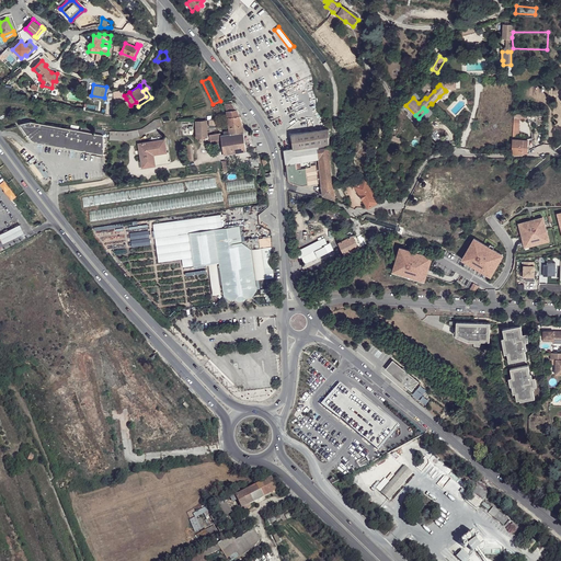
[(230,134),(244,130),(243,124),(237,110),(227,111),(229,129),(230,134)]
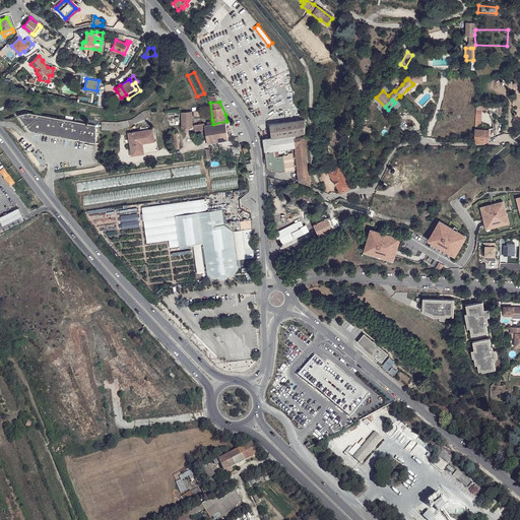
[(129,125),(130,126),(150,115),(146,109),(134,119),(129,120),(129,125)]
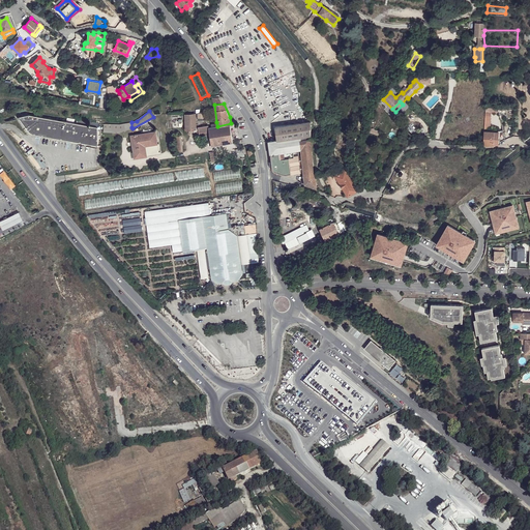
[(197,128),(195,113),(185,114),(186,129),(197,128)]
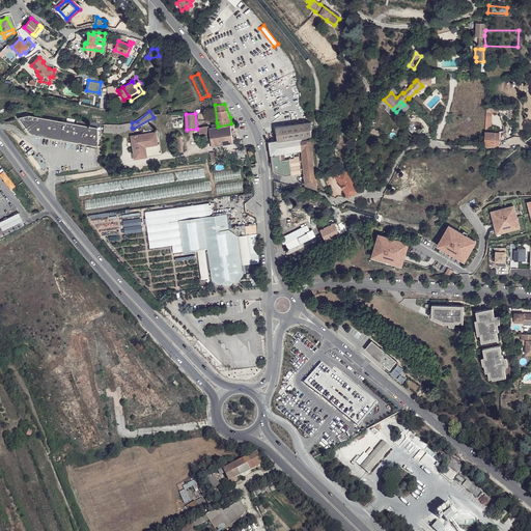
[(99,146),(99,129),(30,115),(19,117),(29,130),(33,134),(99,146)]
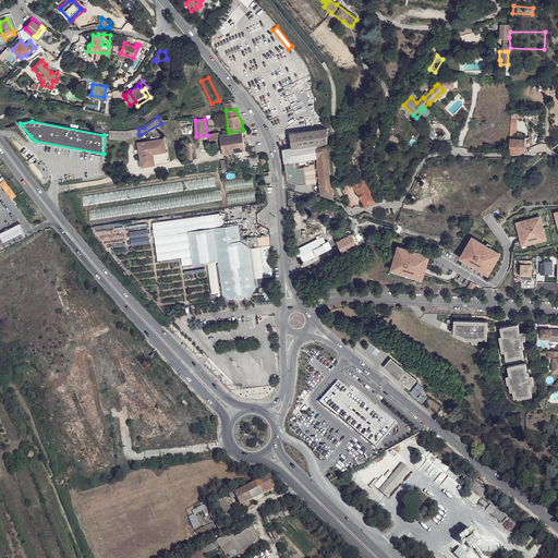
[(322,195),(329,197),(325,168),(326,129),(307,131),(306,126),(290,130),(291,148),(283,149),(284,164),(286,164),(288,178),(288,180),(290,181),(301,184),(306,183),(304,167),(303,160),(308,159),(317,159),(318,166),(319,181),(322,195)]
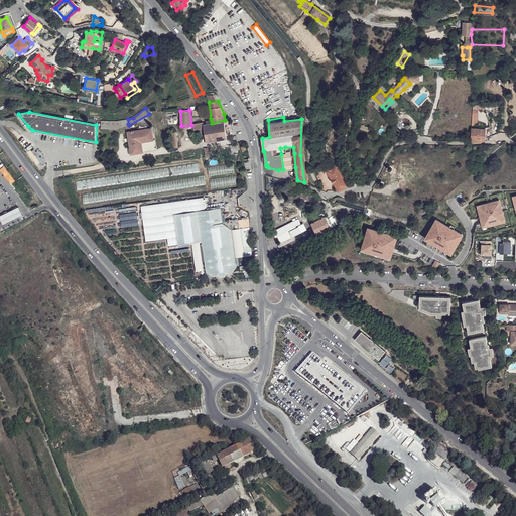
[(117,121),(102,121),(102,128),(117,127),(123,126),(122,120),(118,121),(117,121)]
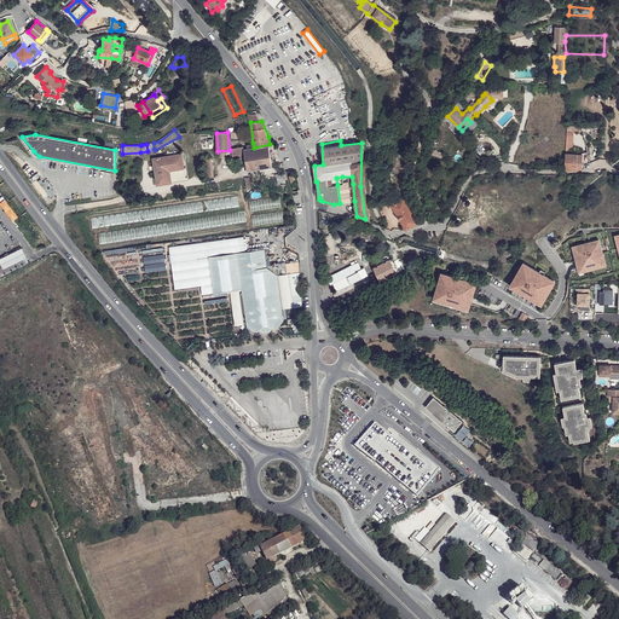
[(272,166),(270,144),(254,148),(247,148),(246,148),(244,149),(244,151),(247,169),(272,166)]
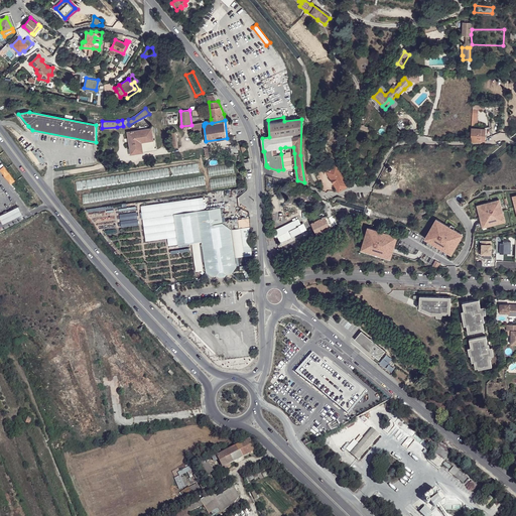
[(142,146),(143,150),(155,148),(152,127),(128,131),(130,148),(142,146)]
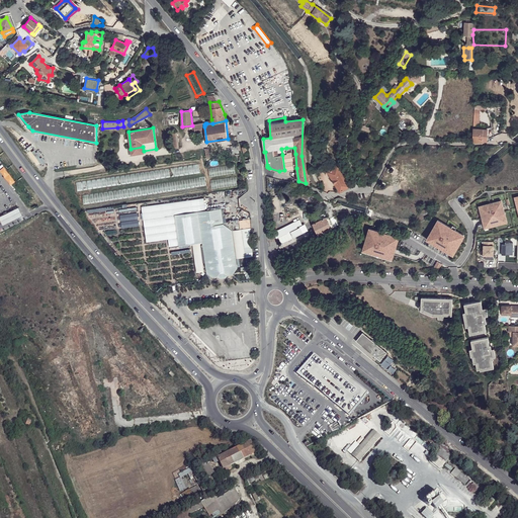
[(483,142),(483,130),(480,130),(473,130),(472,142),(472,143),(483,142)]
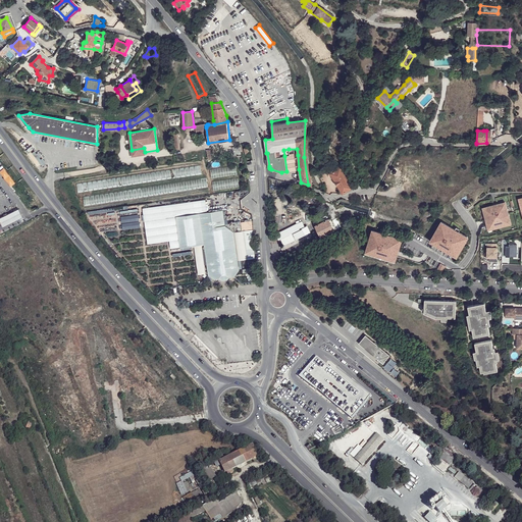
[(293,169),(299,169),(298,155),(290,155),(284,156),(286,171),(292,171),(293,169)]
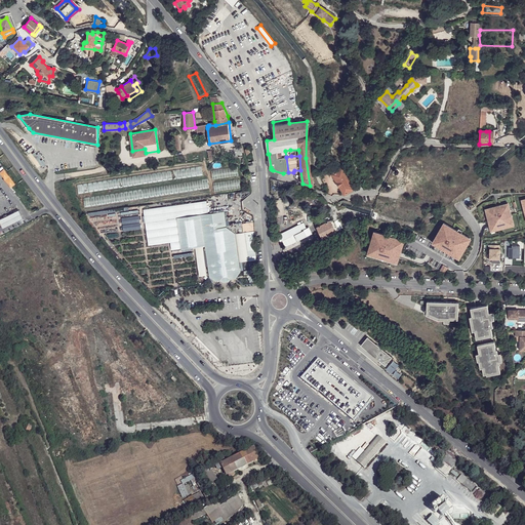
[(353,189),(352,187),(341,169),(346,167),(344,163),(330,171),(337,183),(340,187),(345,194),(353,189)]
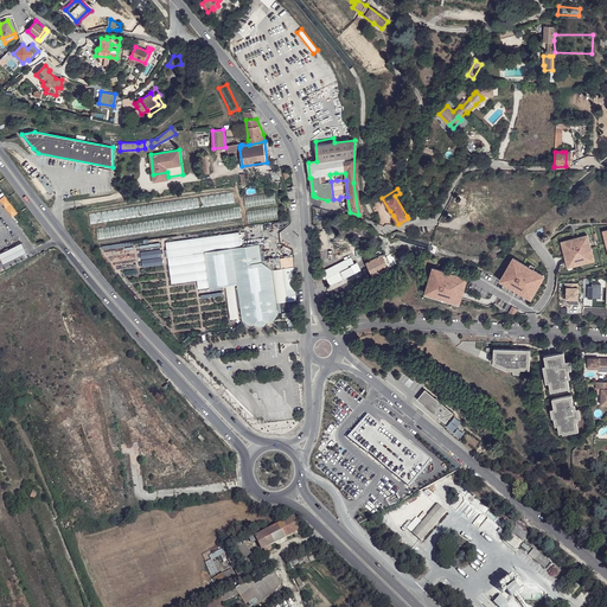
[(234,192),(89,213),(90,225),(235,204),(234,192)]
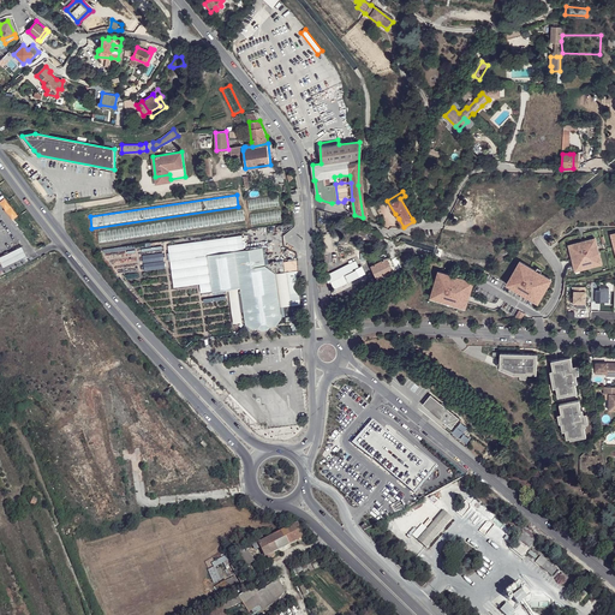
[(249,214),(251,226),(281,221),(280,209),(249,214)]
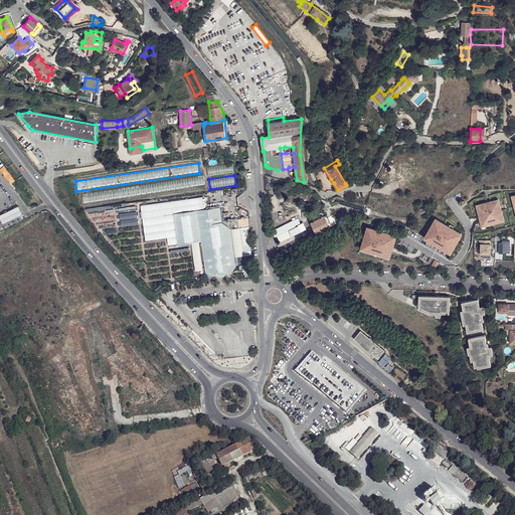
[(272,183),(280,186),(281,181),(278,179),(274,178),(272,183)]
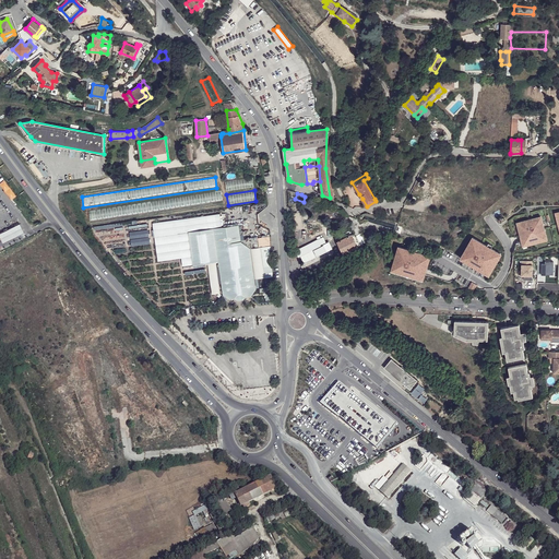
[(155,235),(189,230),(222,226),(221,213),(153,222),(155,235)]
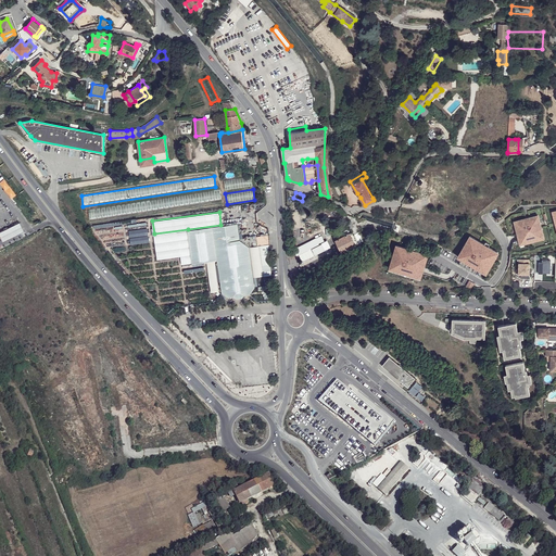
[(525,244),(540,240),(539,236),(543,235),(540,220),(535,222),(534,217),(518,220),(519,226),(515,227),(519,240),(522,239),(525,244)]
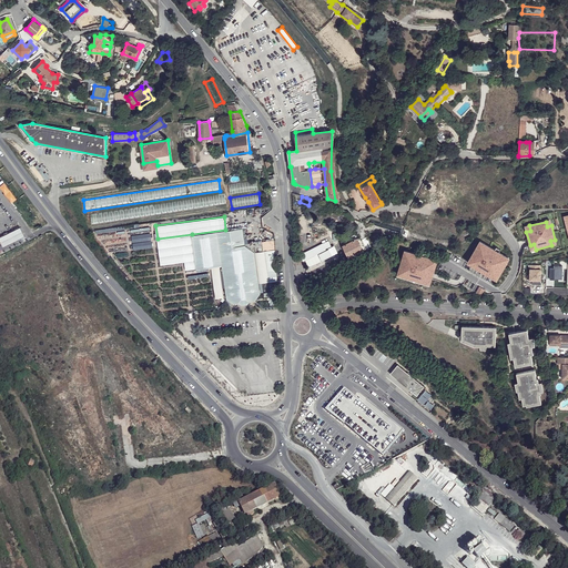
[(0,235),(0,241),(2,246),(24,235),(21,226),(0,235)]
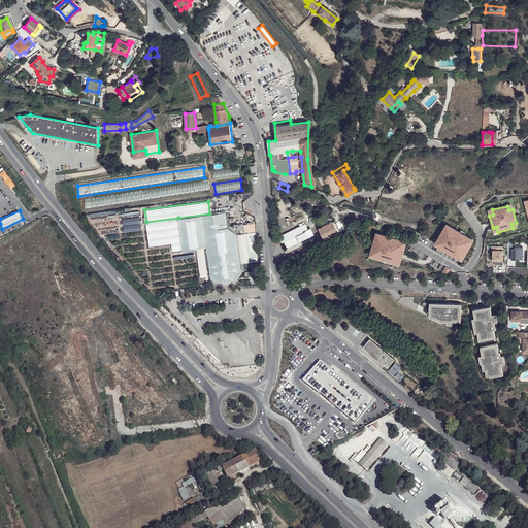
[(209,213),(178,218),(179,226),(180,233),(182,241),(183,249),(206,245),(210,276),(217,281),(222,279),(222,275),(227,274),(231,278),(236,277),(241,271),(240,262),(236,234),(244,233),(243,224),(228,226),(226,211),(209,213)]
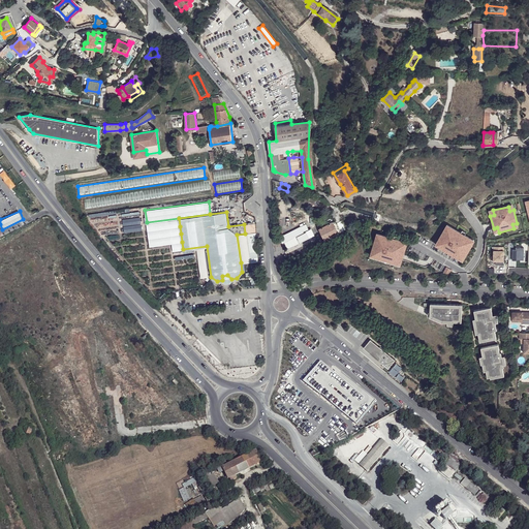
[(139,218),(122,220),(123,226),(141,225),(139,218)]
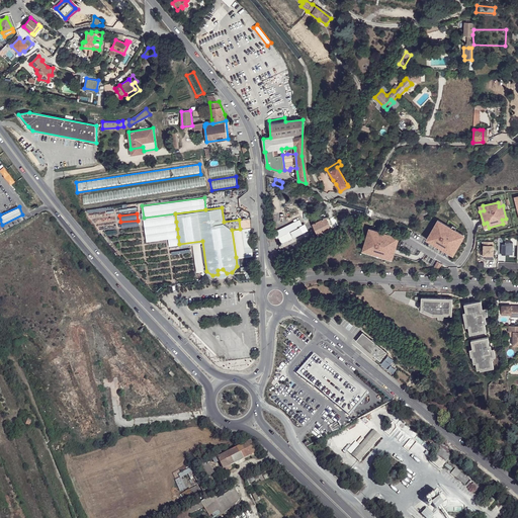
[(176,222),(175,213),(144,218),(145,226),(176,222)]
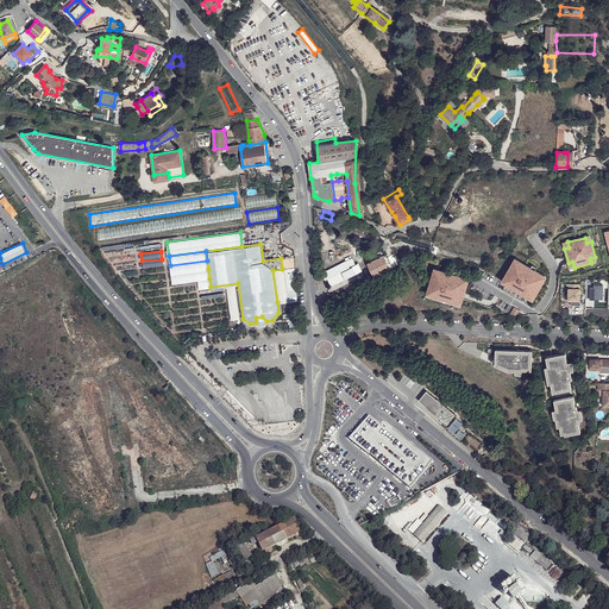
[(377,259),(369,263),(375,276),(390,269),(383,256),(377,259)]
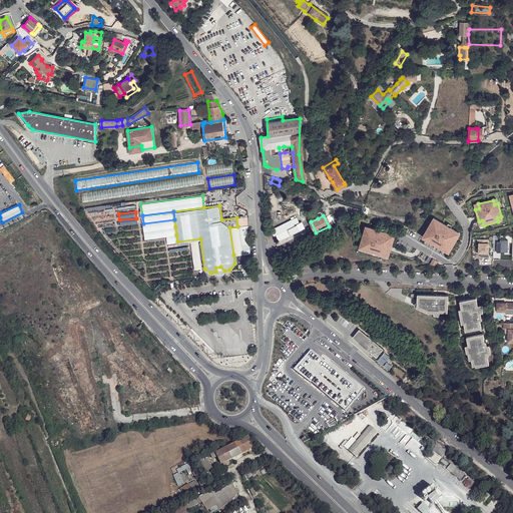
[(461,233),(435,218),(423,237),(450,252),(457,240),(458,241),(460,239),(458,238),(461,233)]
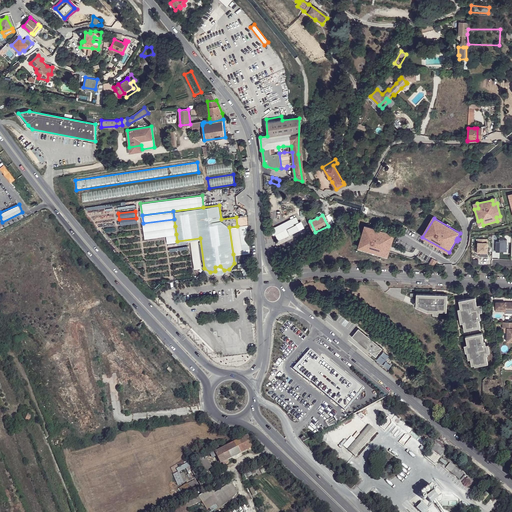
[(144,230),(175,226),(174,219),(143,223),(144,230)]
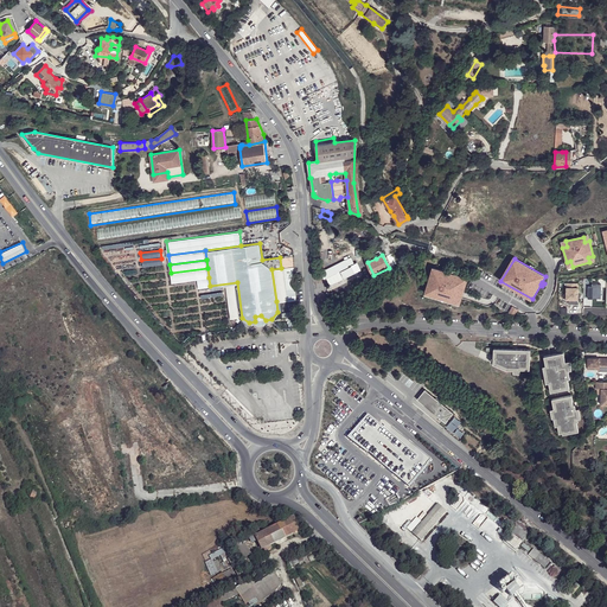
[(345,262),(328,270),(331,275),(347,267),(345,262)]
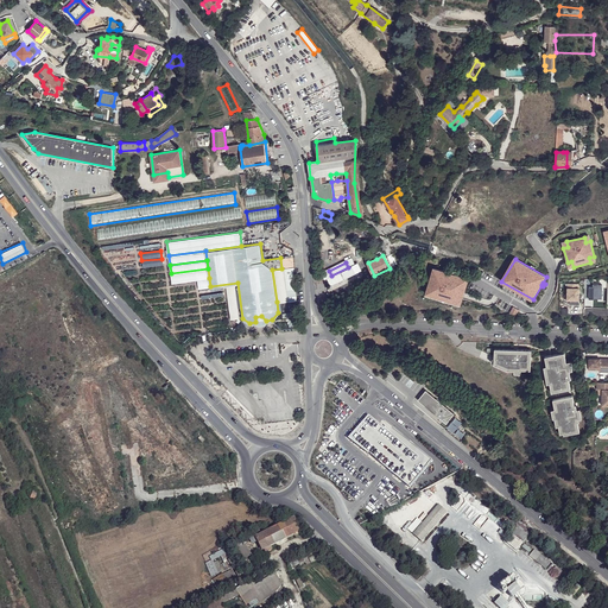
[(284,267),(287,301),(296,299),(293,266),(284,267)]
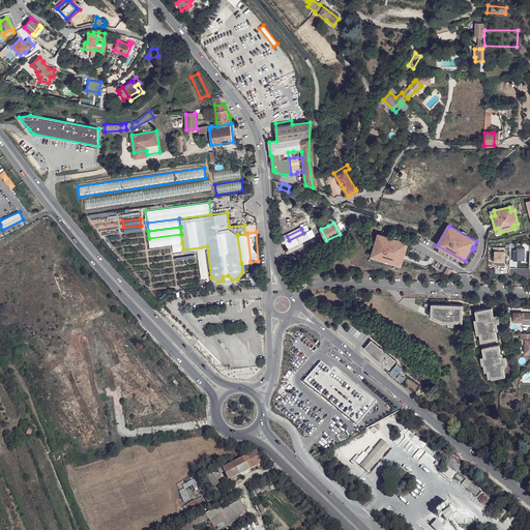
[(306,232),(298,237),(300,242),(310,238),(306,232)]
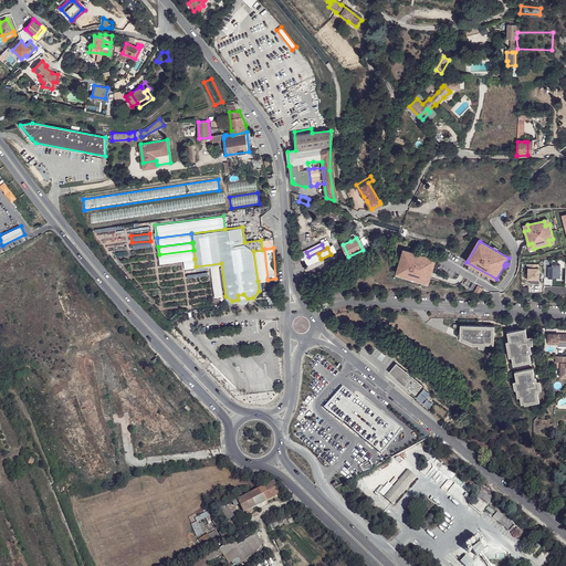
[(264,249),(262,250),(253,251),(258,281),(268,280),(264,249)]
